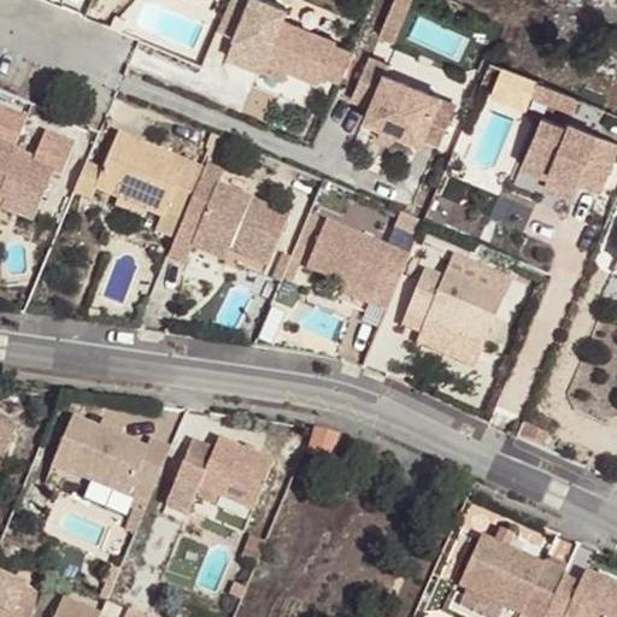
[(287,9),(268,0),(248,0),(227,57),(262,71),(266,60),(288,69),(319,82),(324,70),(335,45),(336,41),(283,18),(287,9)]
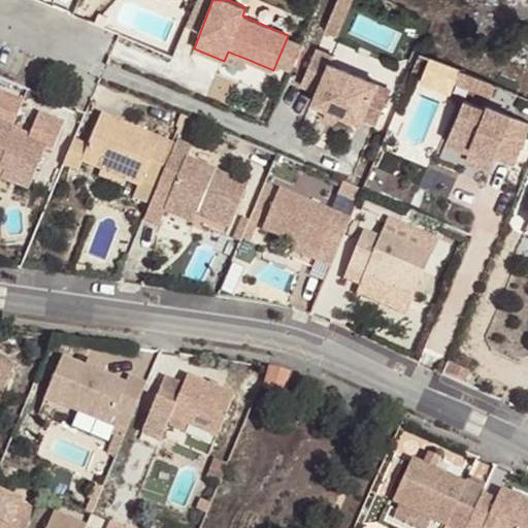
[(333,8),(317,45),(328,51),(344,12),(333,8)]
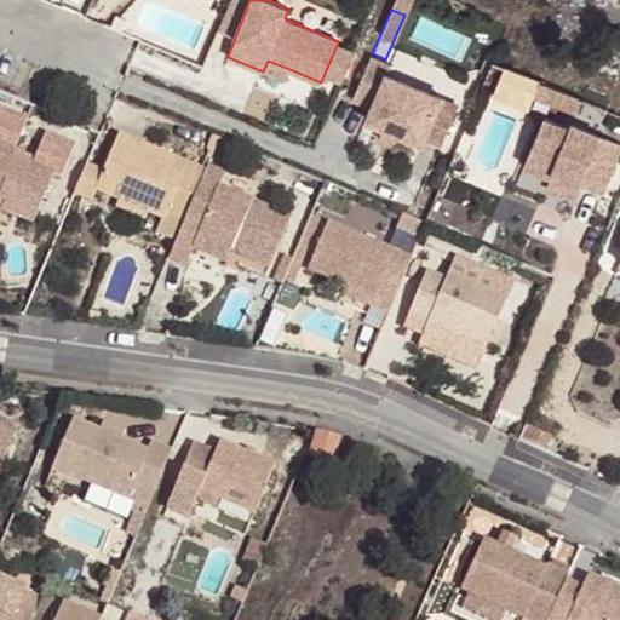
[(354,52),(337,45),(326,70),(343,78),(354,52)]
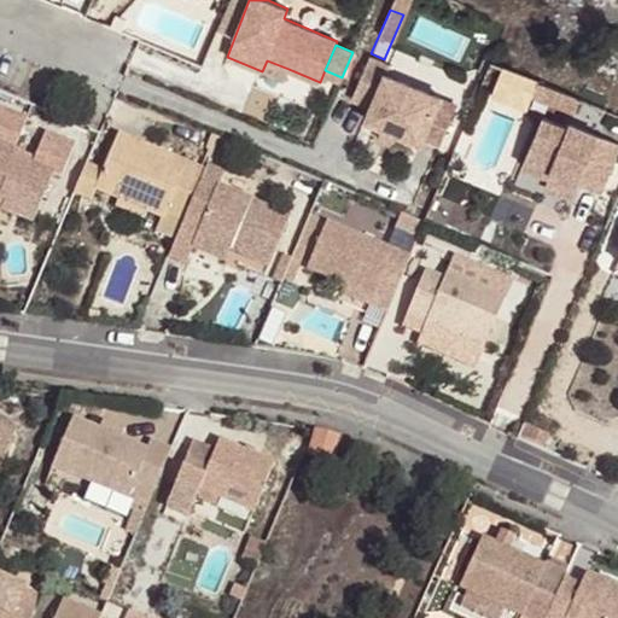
[(391,65),(371,57),(353,98),(372,106),(366,118),(421,143),(426,130),(442,136),(459,94),(444,88),(441,95),(389,74),(391,65)]
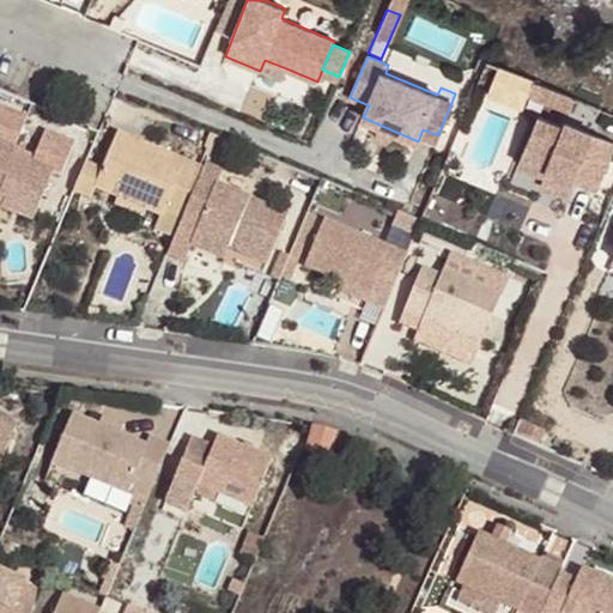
[(281,79),(286,68),(265,60),(260,71),(281,79)]
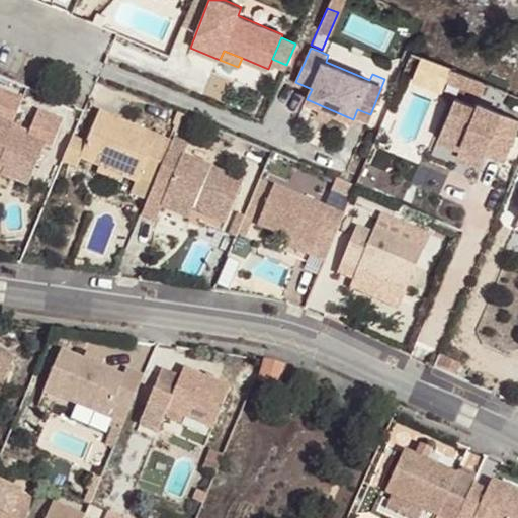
[(470,76),(451,68),(446,81),(465,89),(470,76)]
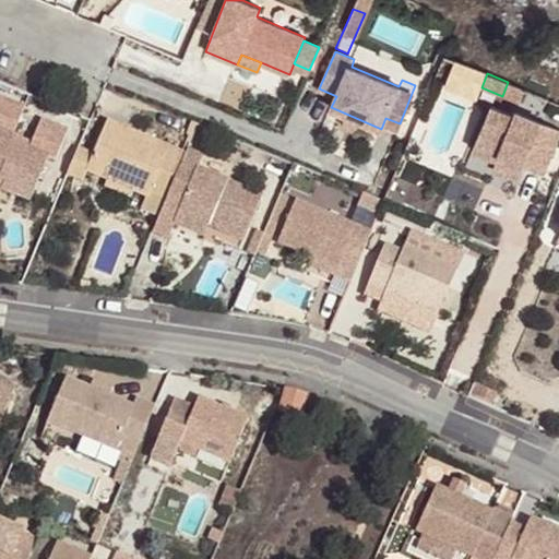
[(526,90),(508,82),(502,96),(520,104),(526,90)]
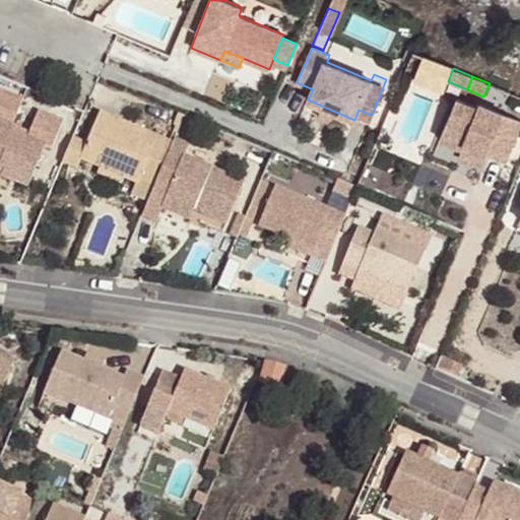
[(23,99),(0,88),(0,93),(22,103),(23,99)]
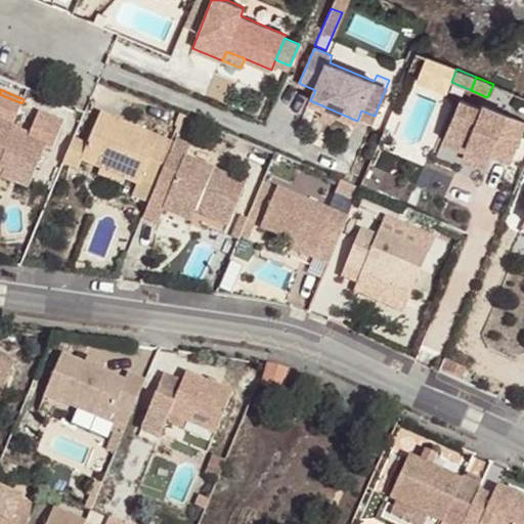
[(23,103),(0,94),(0,111),(16,119),(23,103)]
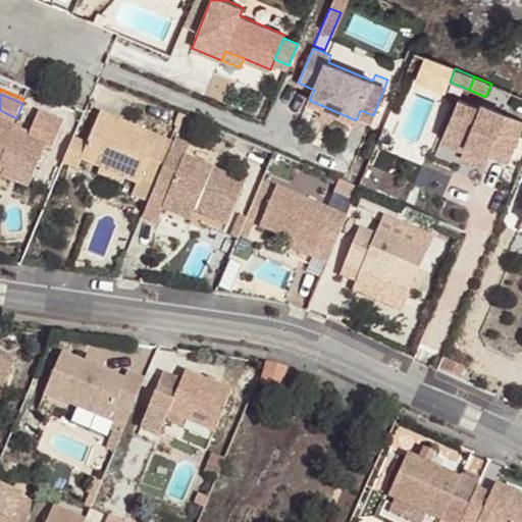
[(521,128),(521,120),(481,103),(480,107),(459,98),(440,140),(464,149),(465,145),(488,155),(508,162),(521,128)]
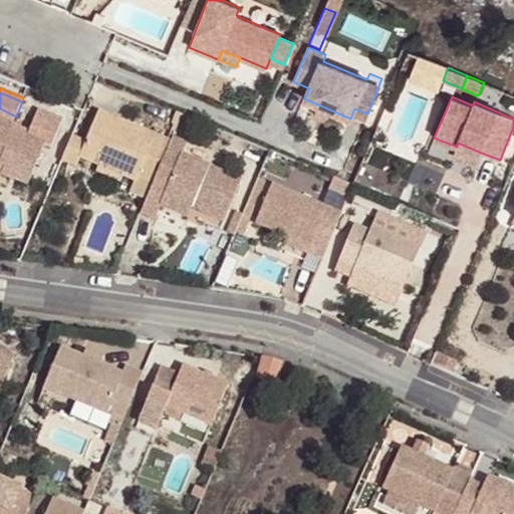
[(171,141),(98,110),(79,158),(98,166),(123,177),(134,181),(130,192),(147,199),(171,141)]
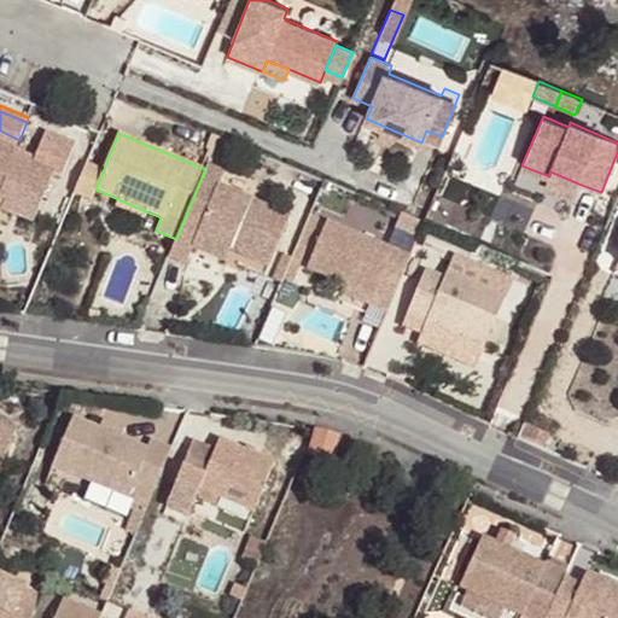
[(54,173),(16,158),(19,151),(0,143),(0,199),(5,202),(1,210),(34,222),(54,173)]
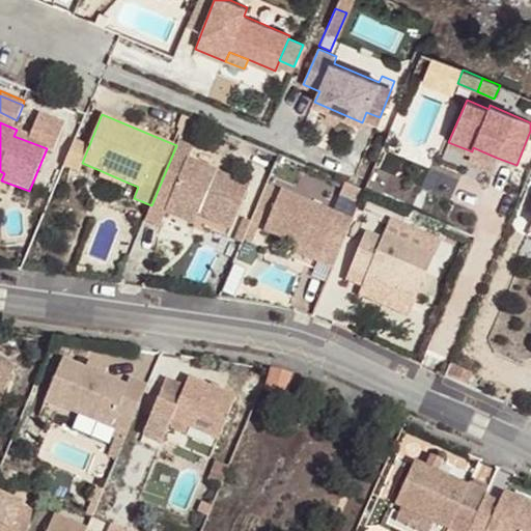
[(193,148),(177,142),(176,145),(151,205),(145,219),(160,225),(165,213),(169,203),(198,216),(232,229),(249,186),(217,172),(189,161),(193,148)]
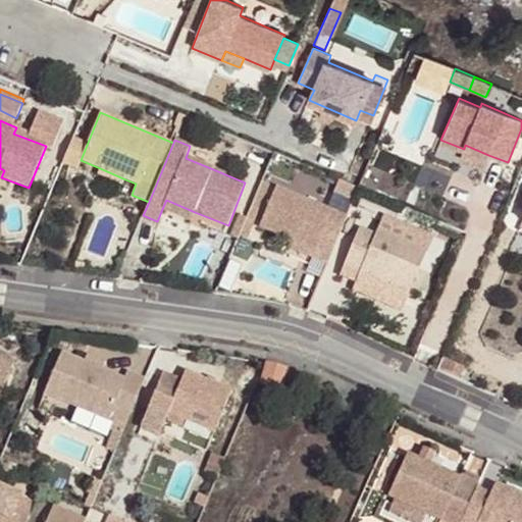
[(488,155),(465,145),(464,149),(460,158),(484,167),(488,155)]
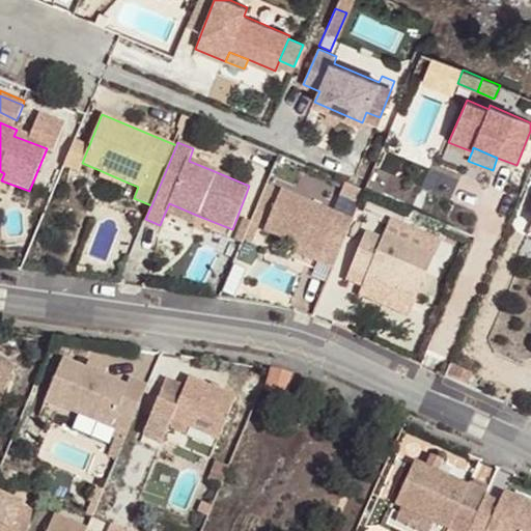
[(222,160),(193,148),(189,161),(217,172),(222,160)]
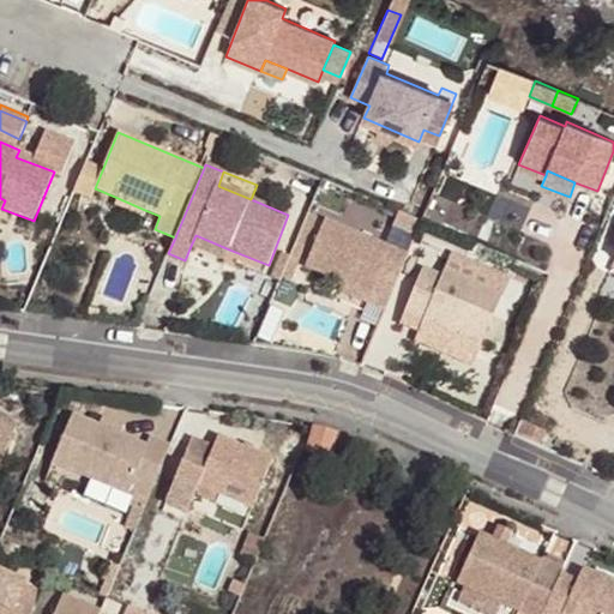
[(148,211),(118,198),(115,204),(144,217),(148,211)]
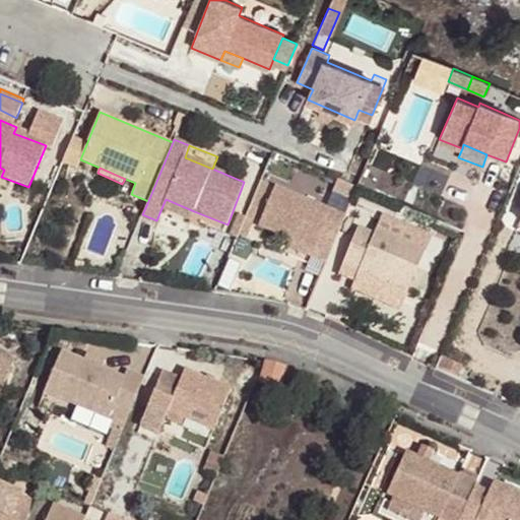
[(358,187),(337,179),(332,191),(352,200),(358,187)]
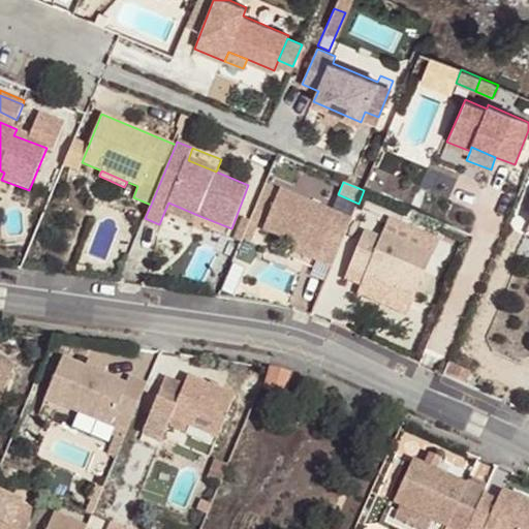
[(263,214),(274,187),(266,184),(254,210),(263,214)]
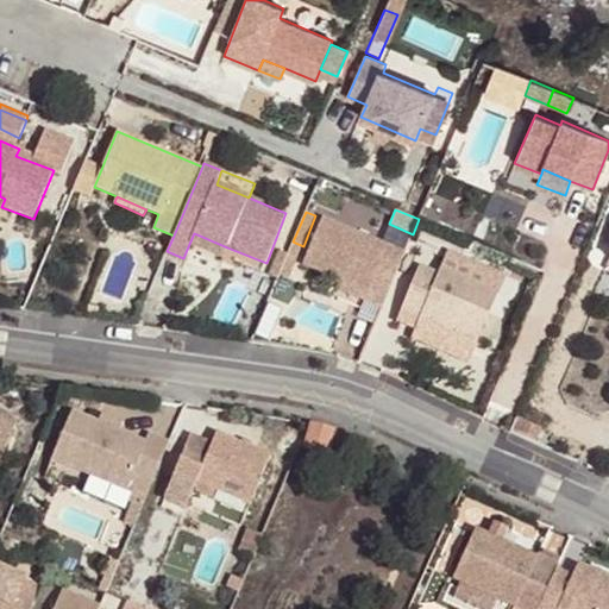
[(405,252),(322,218),(302,265),(334,278),(369,294),(366,301),(381,308),(405,252)]
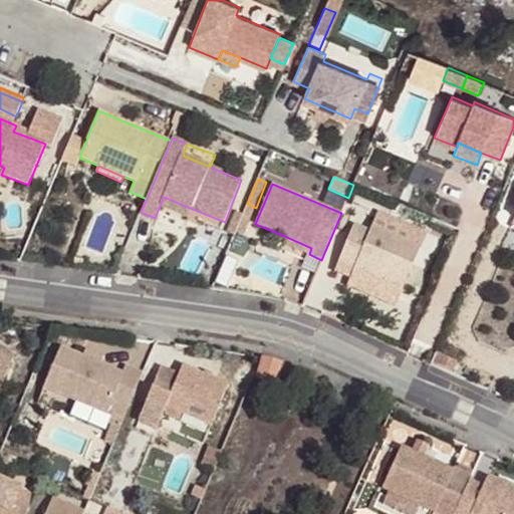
[(41,206),(44,194),(35,192),(32,204),(41,206)]
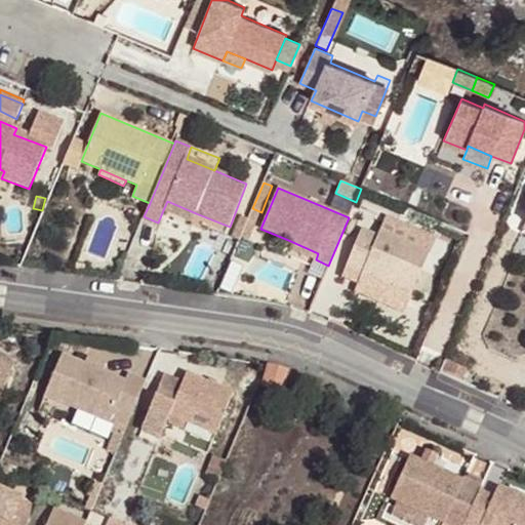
[(167,201),(163,210),(193,223),(196,213),(167,201)]
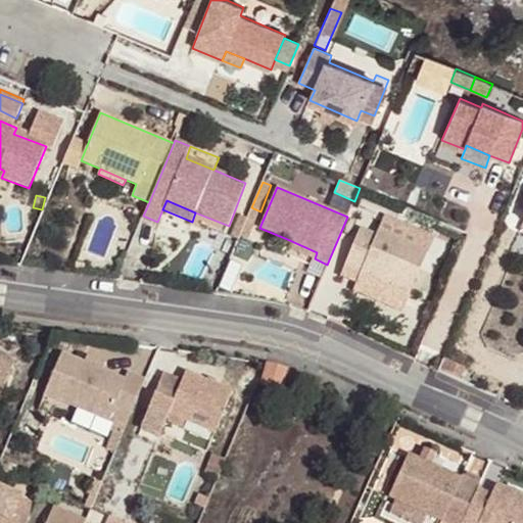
[(412,210),(401,206),(396,217),(408,221),(412,210)]
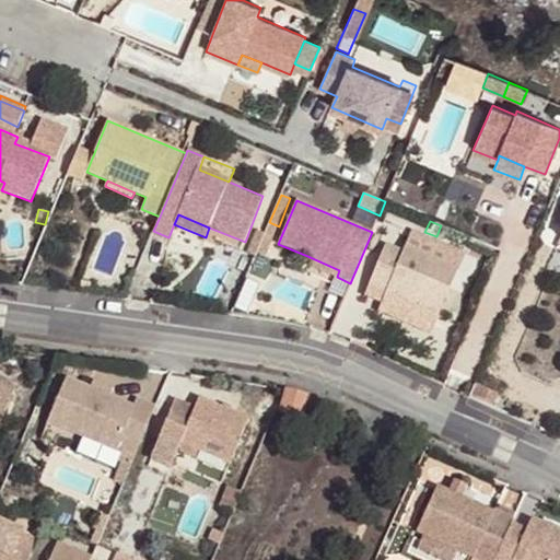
[(265,233),(256,231),(247,253),(255,256),(265,233)]
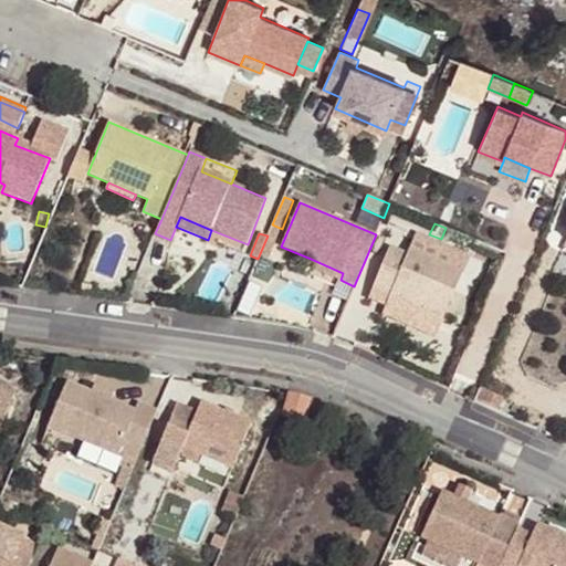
[(389,247),(373,289),(389,295),(385,310),(439,331),(464,271),(410,249),(408,254),(389,247)]
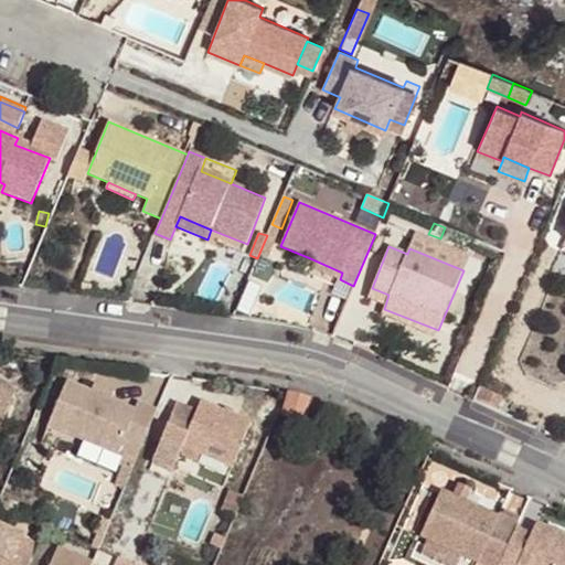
[(342,273),(310,258),(307,266),(340,279),(342,273)]
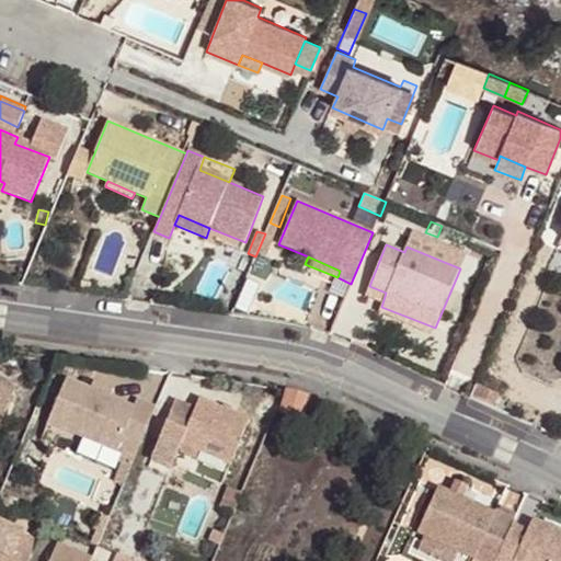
[(110,398),(89,389),(66,380),(47,423),(125,455),(134,459),(156,408),(136,400),(134,408),(110,398)]
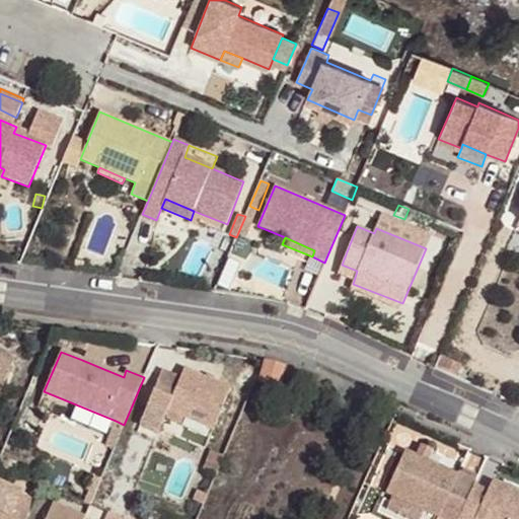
[(105,360),(86,352),(82,360),(101,368),(105,360)]
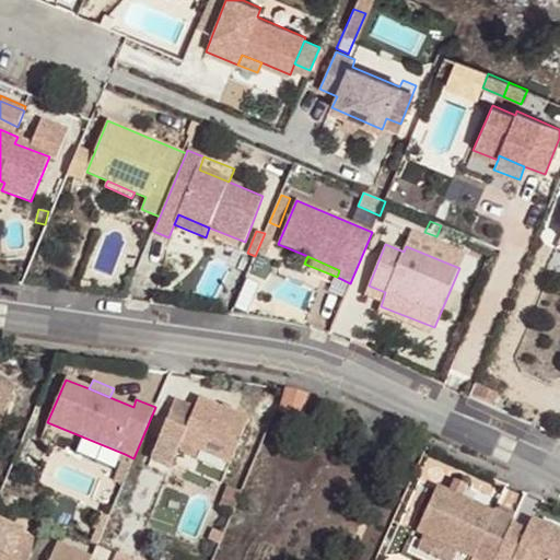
[(0,427),(14,391),(0,384),(0,427)]
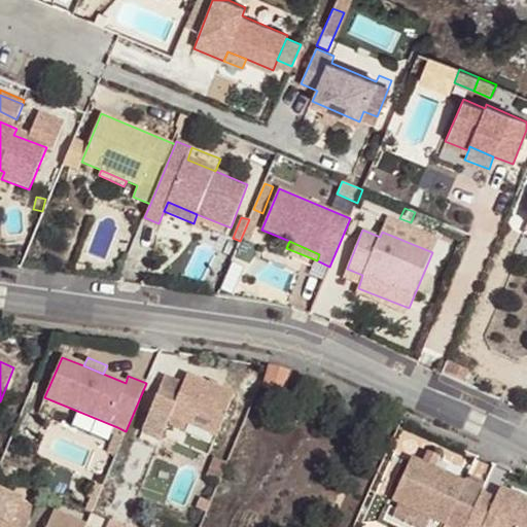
[(277,367),(270,365),(262,387),(285,393),(290,372),(277,367)]
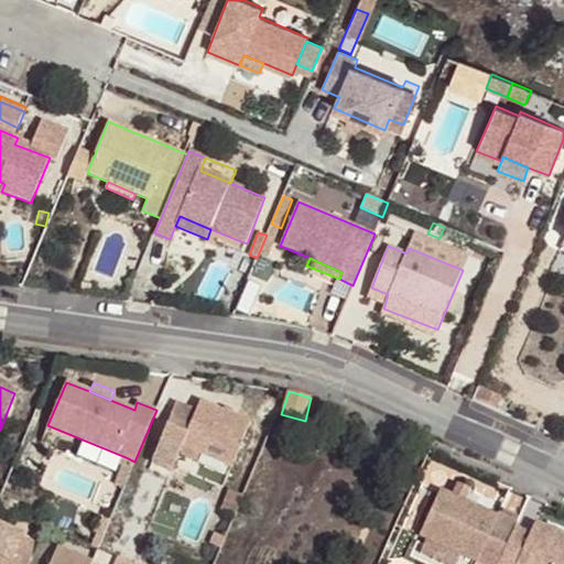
[(250,423),(201,401),(196,411),(175,402),(151,462),(173,470),(180,454),(183,446),(201,454),(231,467),(250,423)]
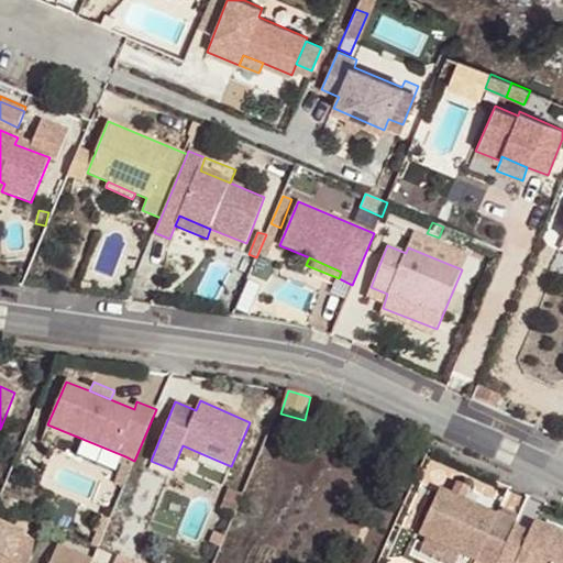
[(200,453),(183,445),(179,453),(197,461),(200,453)]
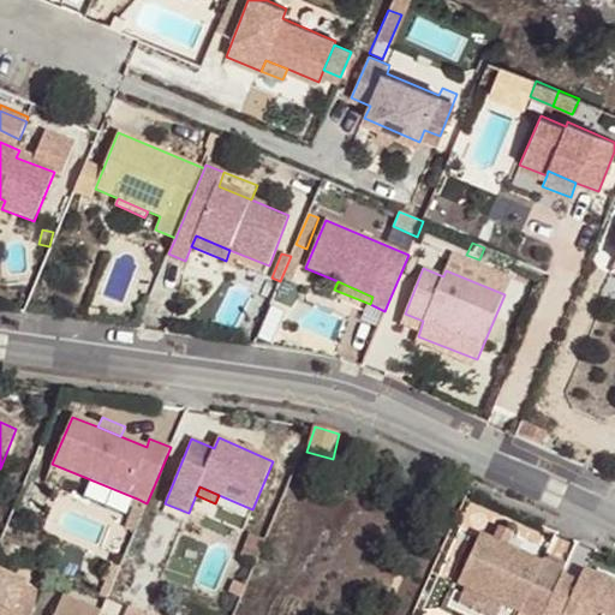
[(135,532),(147,503),(137,499),(125,527),(135,532)]
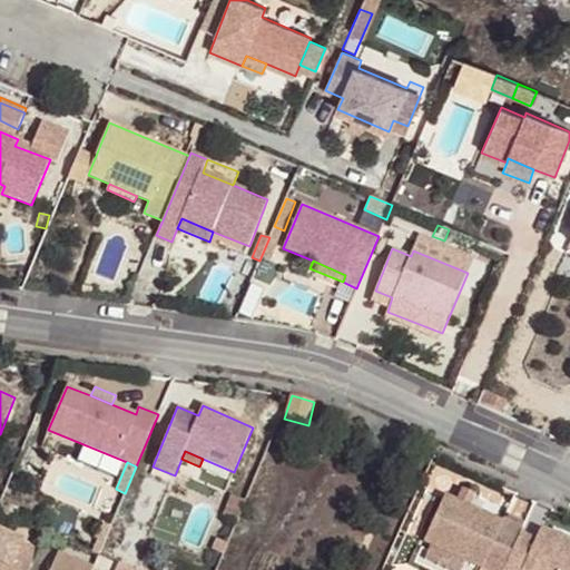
[(475,494),(461,489),(455,501),(470,507),(475,494)]
